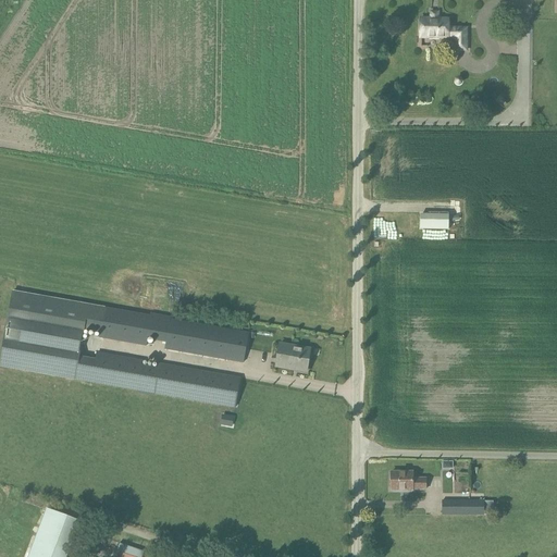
[(448,20),(448,19),(440,19),(440,12),(430,11),(430,19),(421,19),(420,37),(448,38),(448,37),(455,37),(456,40),(456,50),(466,51),(467,28),(448,28),(448,20)]
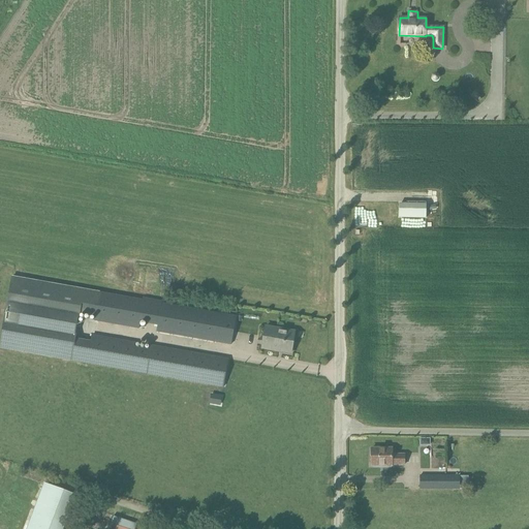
[(401,218),(428,219),(428,206),(401,206),(401,218)]
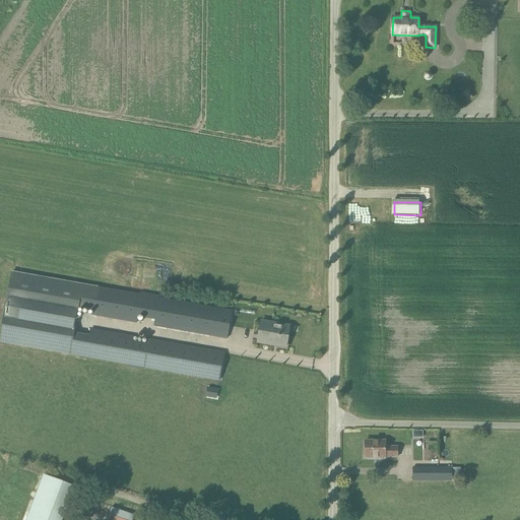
[(360,221),(348,223),(349,232),(361,230),(360,221)]
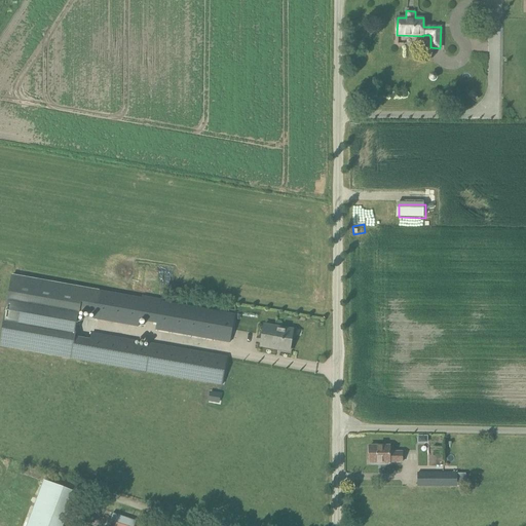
[(95,314),(100,291),(12,275),(0,344),(0,346),(71,359),(79,312),(95,314)]
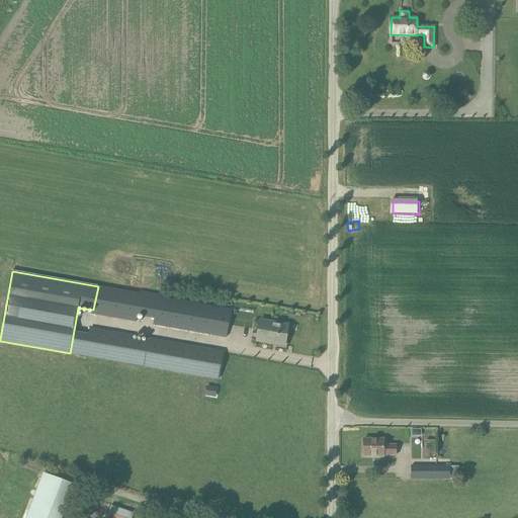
[(154,319),(153,325),(227,338),(232,310),(159,296),(160,295),(141,291),(140,293),(98,285),(98,286),(93,310),(92,315),(137,322),(138,315),(145,316),(145,317),(154,319)]
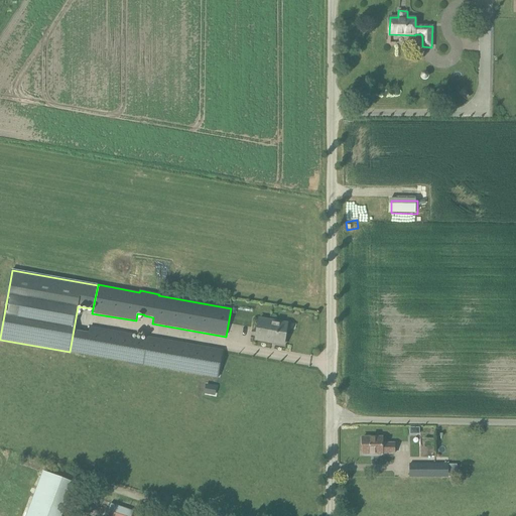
[(255,340),(270,342),(270,338),(285,340),(287,325),(274,321),(275,314),(279,315),(280,305),(254,301),(252,310),(270,313),(269,321),(259,319),(255,340)]
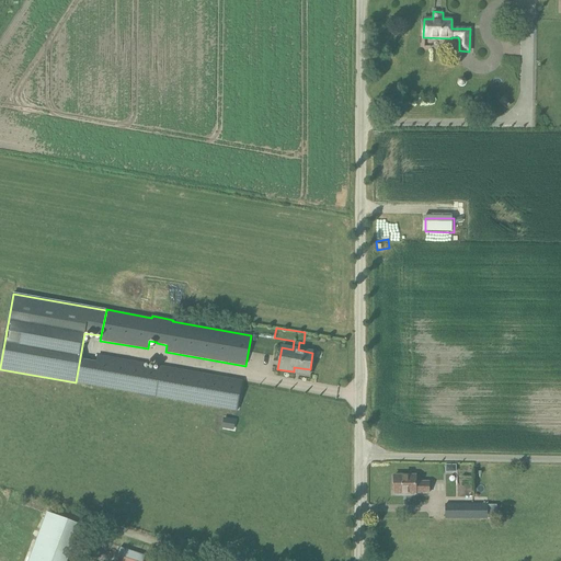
[(155,397),(237,411),(242,380),(159,366),(158,370),(145,368),(146,364),(98,355),(92,386),(138,395),(138,397),(155,399),(155,397)]
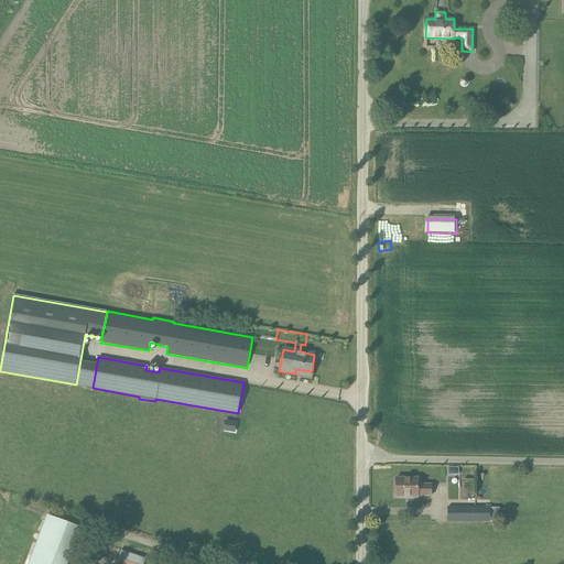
[(403,494),(403,496),(418,497),(432,497),(432,484),(418,484),(418,479),(396,479),(396,494),(403,494)]
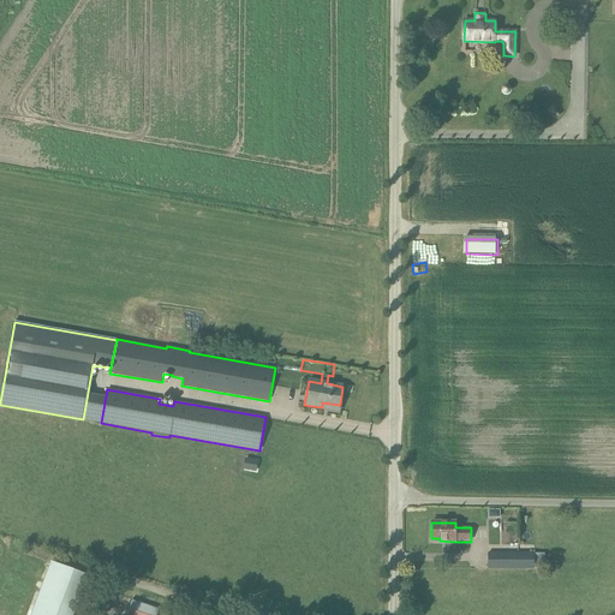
[(536,554),(489,554),(489,571),(536,571),(536,554)]
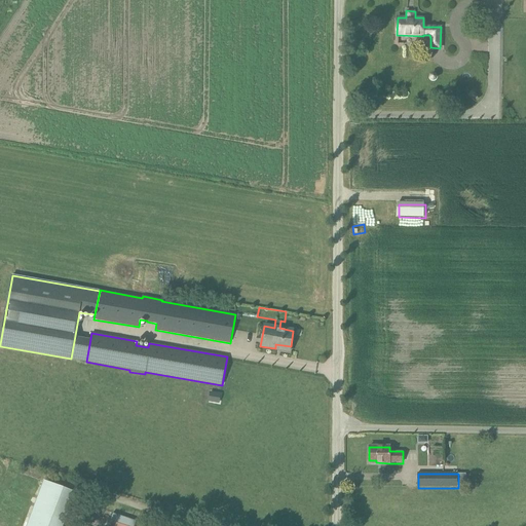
[(43,480),(26,525),(63,525),(76,492),(43,480)]
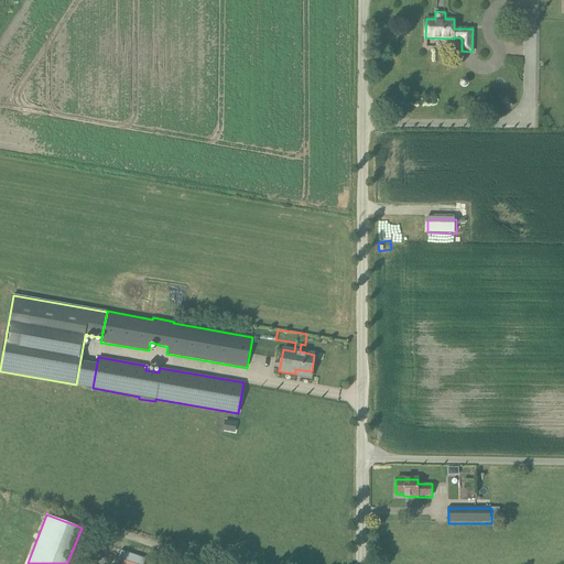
[(144,563),(145,561),(147,559),(140,556),(121,551),(118,557),(136,563),(144,563)]
